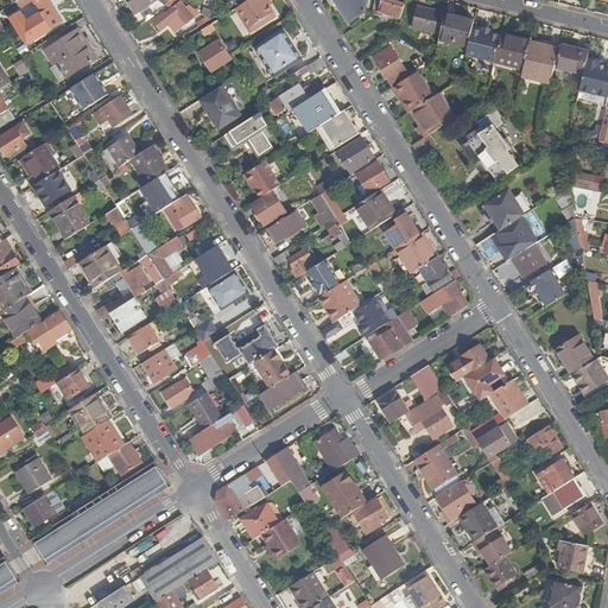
[(38,0),(40,4),(37,6),(43,13),(29,23),(21,13),(11,19),(23,38),(30,35),(35,42),(64,24),(49,0),(38,0)]
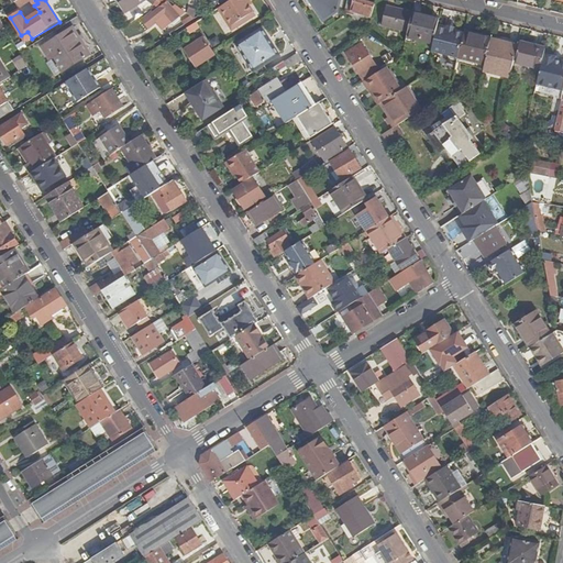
[(118,0),(128,14),(147,2),(154,7),(158,0),(118,0)]
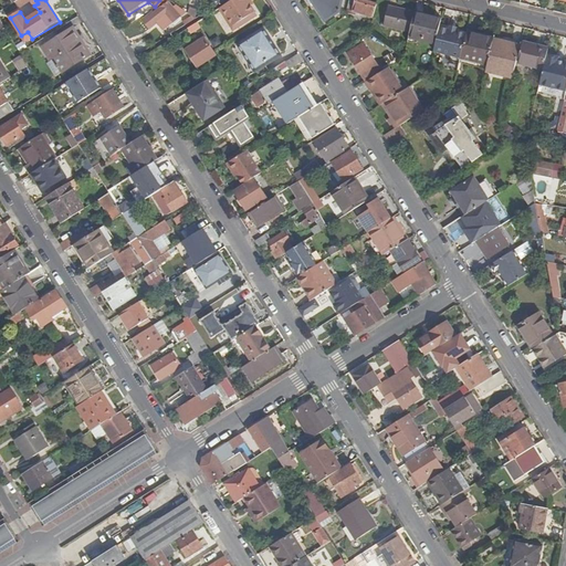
[(250,0),(234,0),(220,10),(233,31),(257,17),(251,7),(248,2),(250,0)]
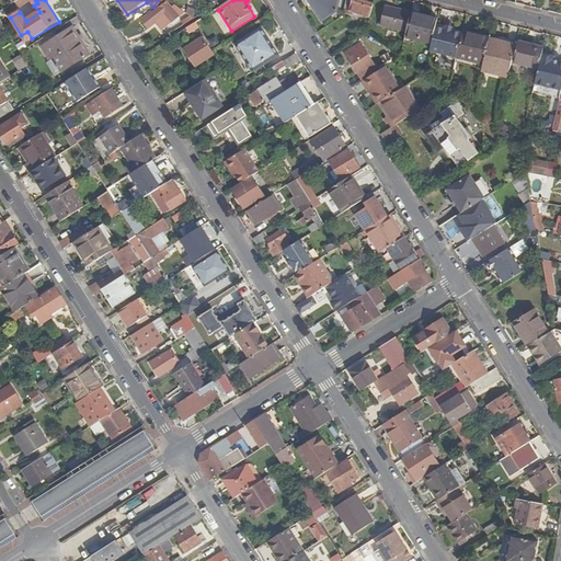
[(304,0),(308,6),(311,3),(324,23),(340,13),(343,0),(304,0)]
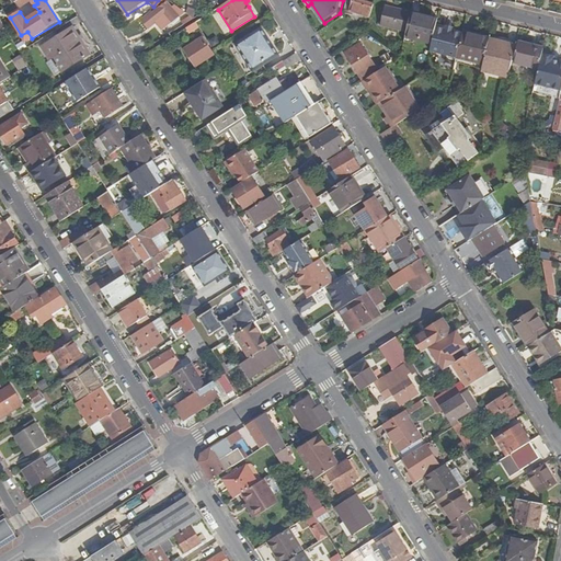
[(352,11),(354,0),(346,0),(344,10),(352,11)]
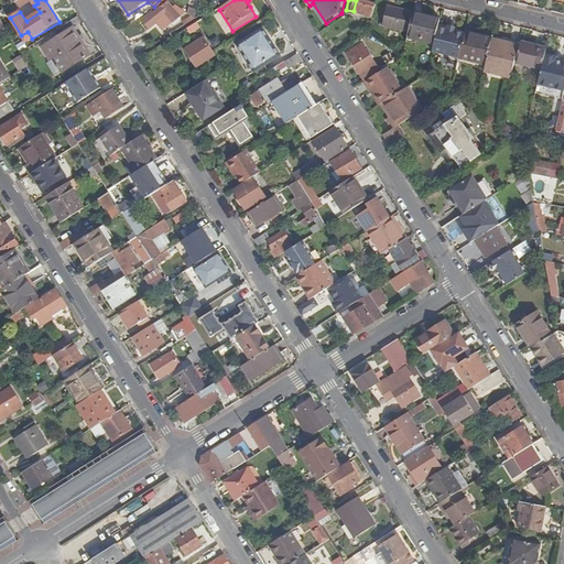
[(373,3),(357,0),(356,0),(354,11),(353,13),(371,18),(373,3)]
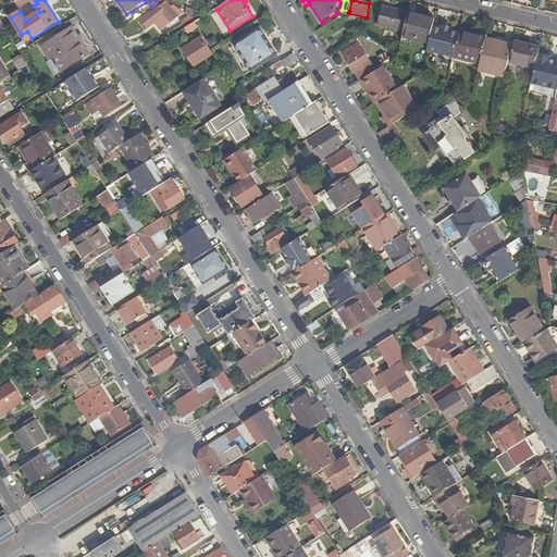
[(164,3),(152,14),(157,20),(163,14),(171,23),(177,17),(164,3)]
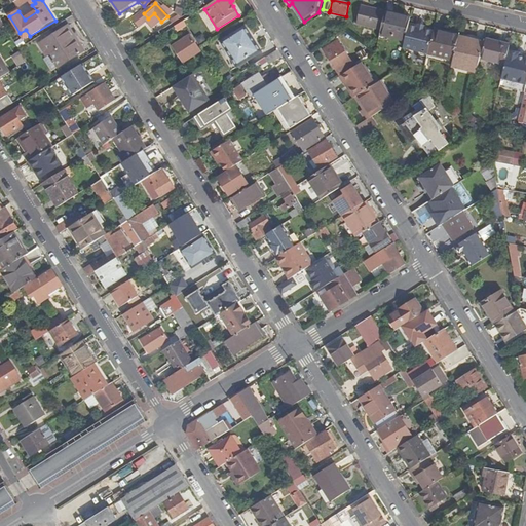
[(357,25),(381,30),(385,12),(362,6),(357,25)]
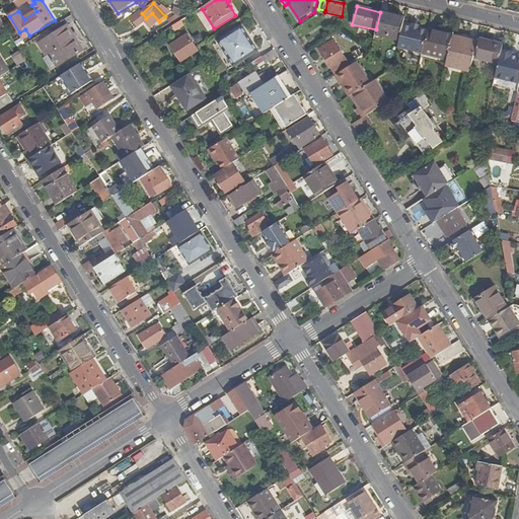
[(376,29),(375,35),(399,41),(403,26),(405,18),(380,12),(376,29)]
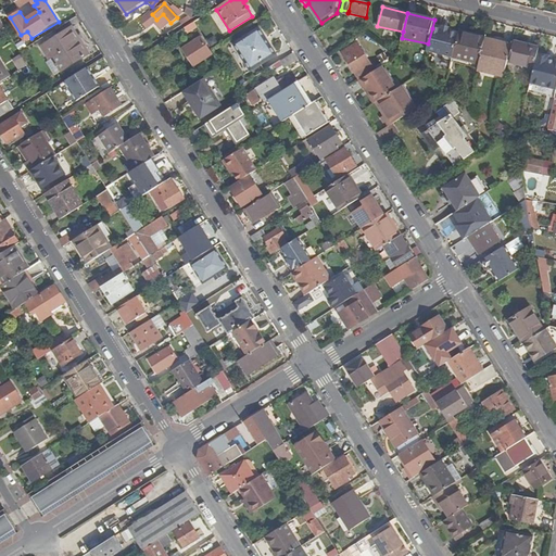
[(167,32),(169,34),(192,20),(189,17),(175,26),(167,32)]
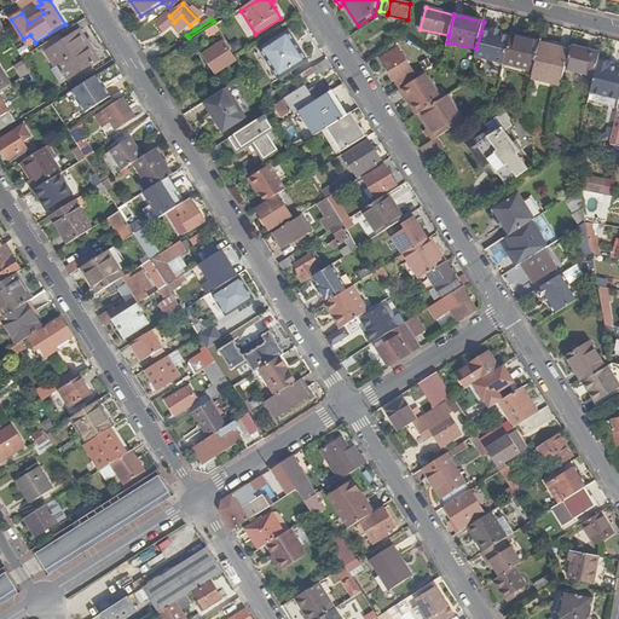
[(217,25),(206,33),(209,38),(220,32),(217,25)]
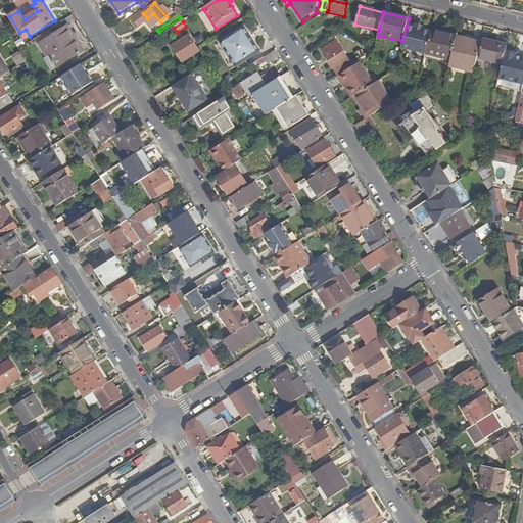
[(68,27),(40,44),(48,57),(51,55),(58,67),(84,51),(68,27)]
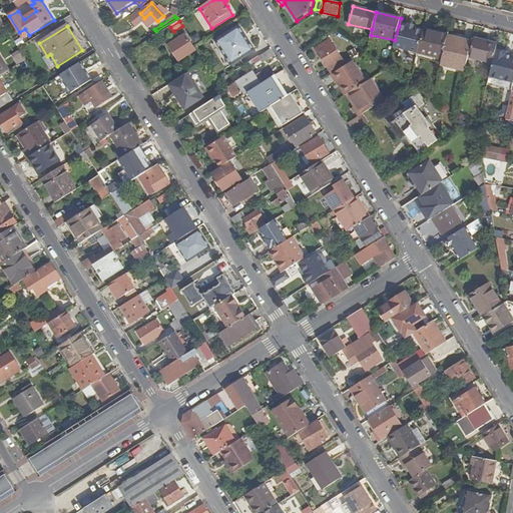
[(408,28),(399,26),(395,40),(393,47),(418,54),(418,52),(423,32),(414,29),(408,28)]
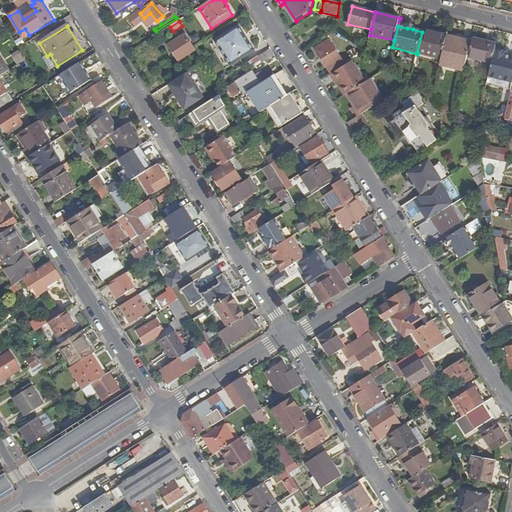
[(245,28),(220,41),(231,63),(256,50),(245,28)]
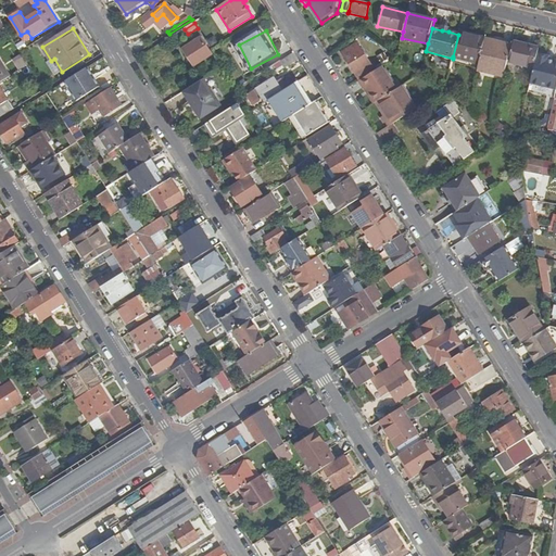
[(458,35),(453,57),(480,64),(485,39),(459,33),(458,35)]
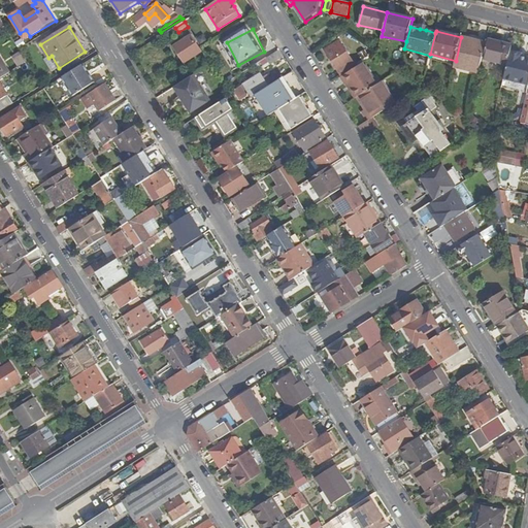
[(17,36),(12,38),(15,43),(22,40),(18,35),(17,36)]
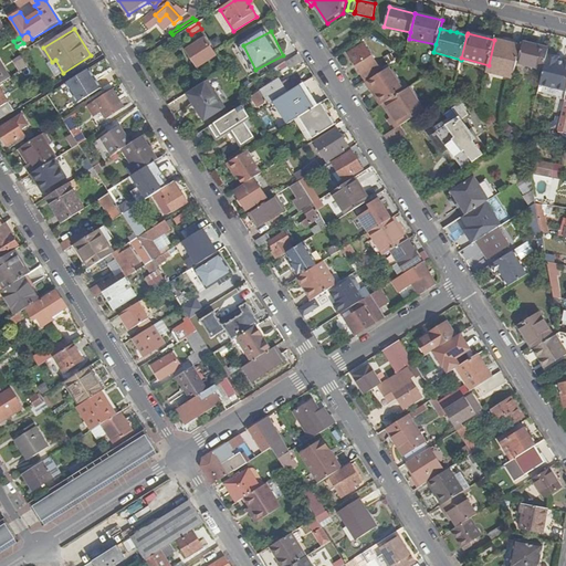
[(205,40),(186,51),(198,69),(216,56),(205,40)]
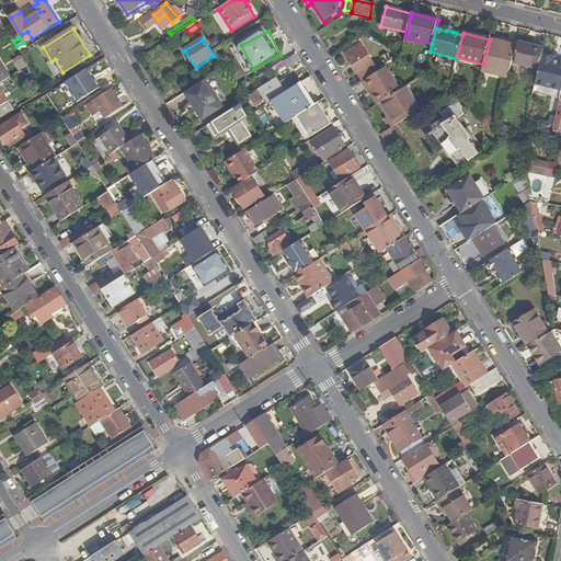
[(508,78),(516,46),(490,39),(484,65),(482,71),(508,78)]
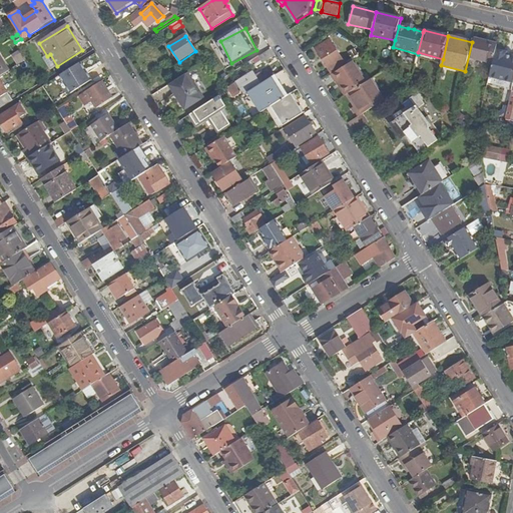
[(15,42),(19,47),(25,44),(21,38),(21,39),(15,42)]
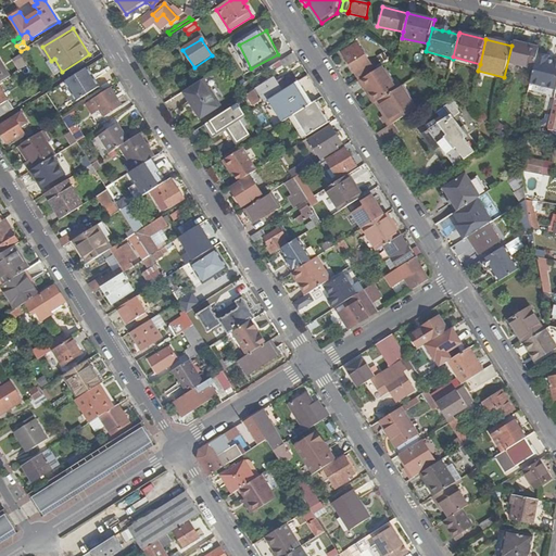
[(357,43),(343,53),(359,78),(374,70),(357,43)]
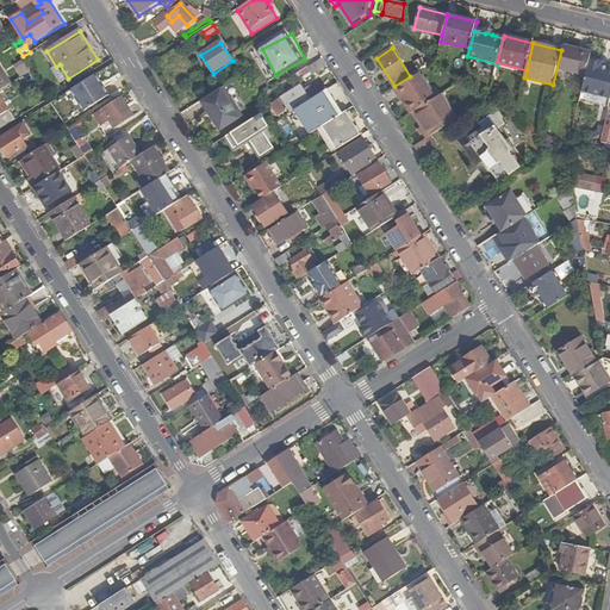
[(559,70),(586,76),(591,53),(578,50),(577,53),(564,49),(559,70)]
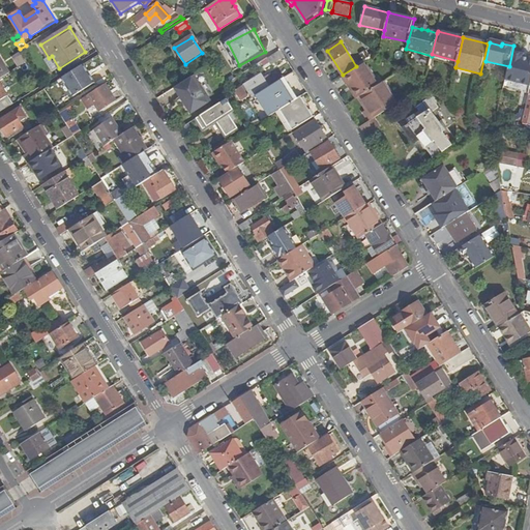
[(529,49),(527,49),(521,71),(529,74),(529,49)]
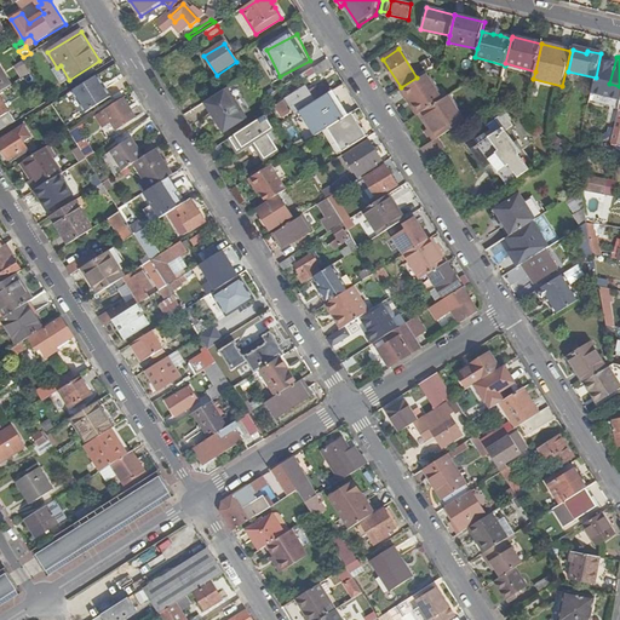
[(328,59),(314,69),(317,76),(333,68),(328,59)]
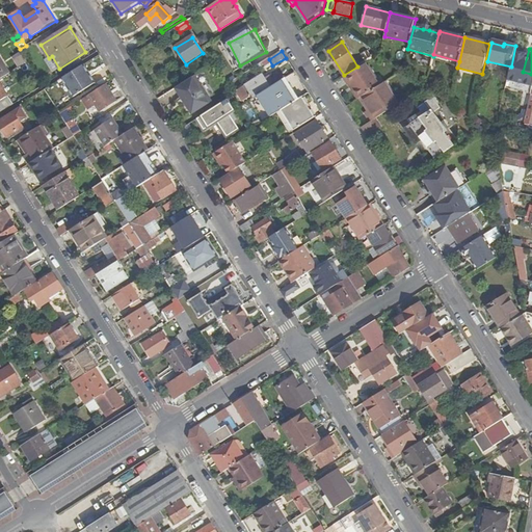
[(362,55),(367,62),(373,59),(367,51),(362,55)]
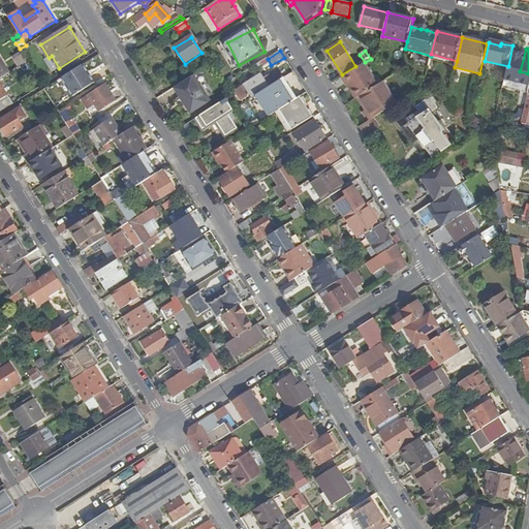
[(28,62),(22,53),(16,57),(21,66),(28,62)]
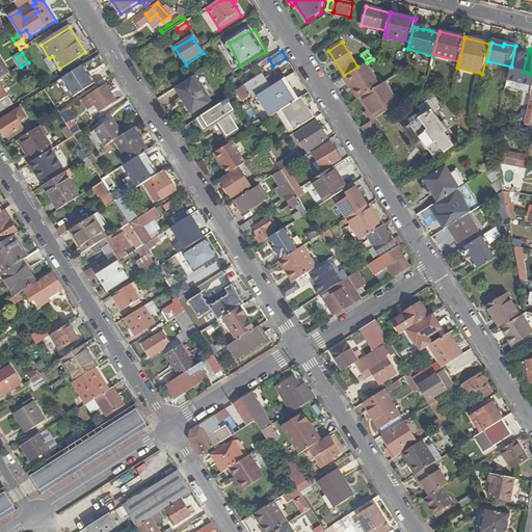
[(0,79),(8,74),(0,60),(0,79)]
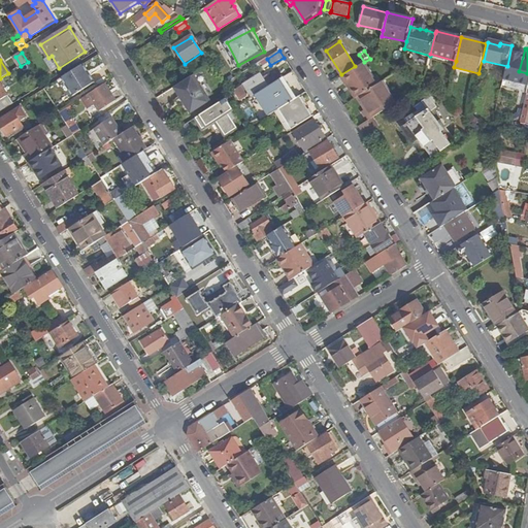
[(361,95),(377,85),(363,63),(341,76),(347,86),(350,84),(358,97),(361,95)]
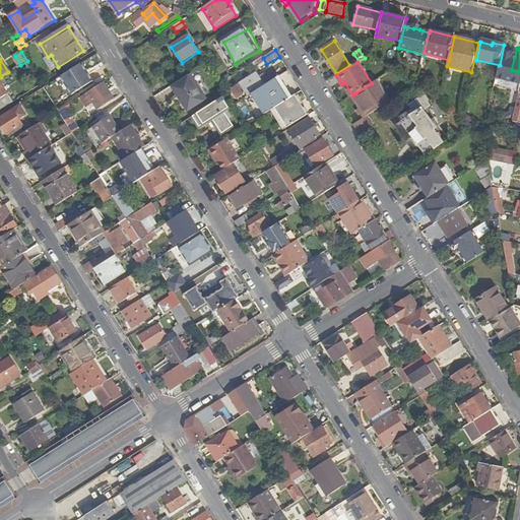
[(87,72),(82,64),(58,79),(69,98),(94,82),(89,75),(87,77),(85,74),(87,72)]
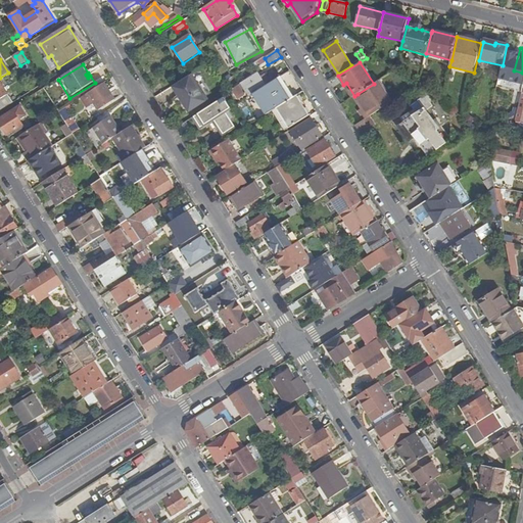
[(192,74),(175,85),(180,94),(183,98),(181,100),(189,111),(208,99),(192,74)]
